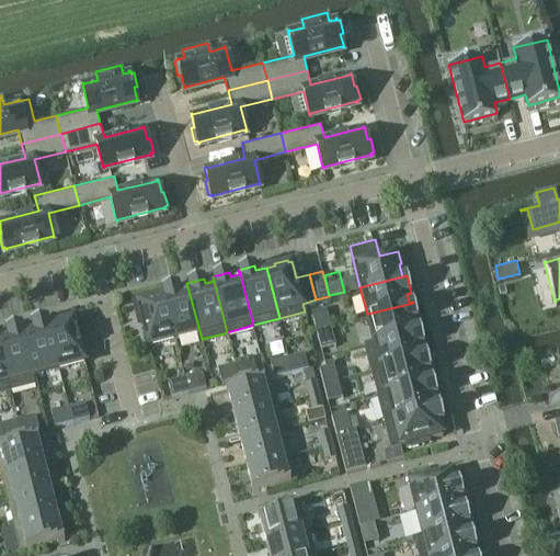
[(162,294),(173,337),(197,330),(200,339),(202,339),(186,283),(187,287),(179,290),(178,285),(161,290),(162,294)]
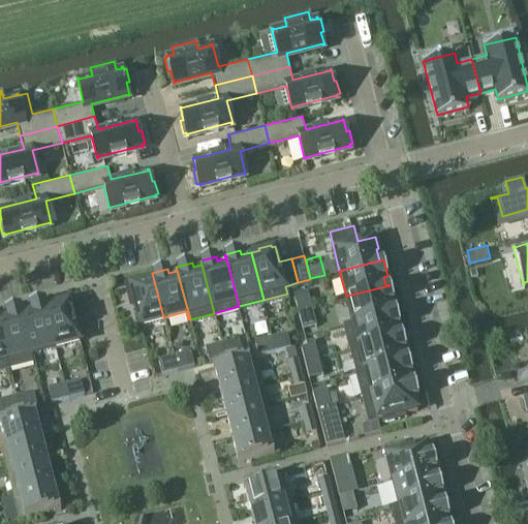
[(138,324),(163,317),(153,277),(141,280),(140,276),(124,280),(128,296),(131,296),(138,324)]
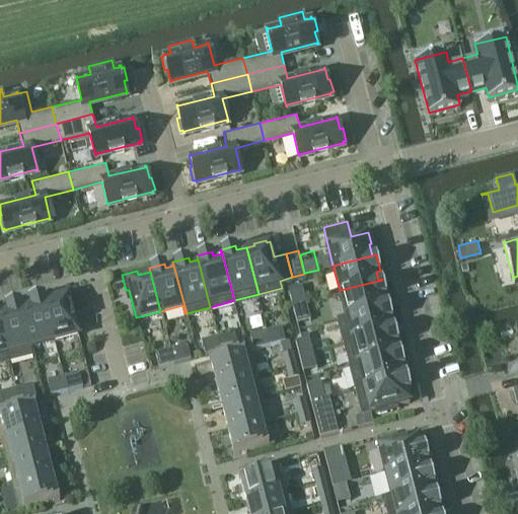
[(386,294),(382,280),(340,290),(345,313),(384,303),(382,295),(386,294)]
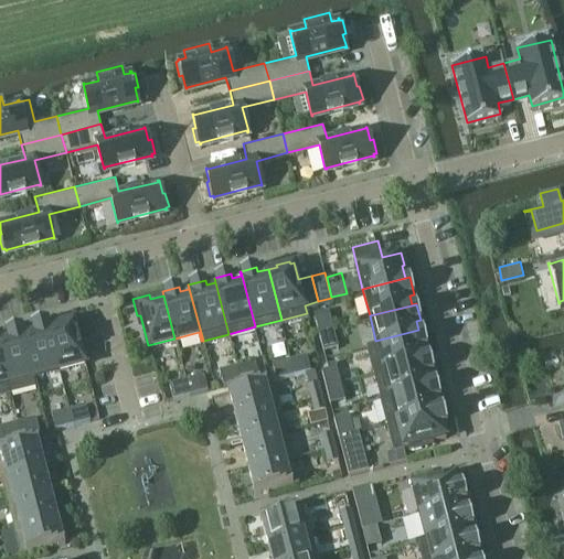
[(312,311),(318,329),(332,325),(328,307),(312,311)]
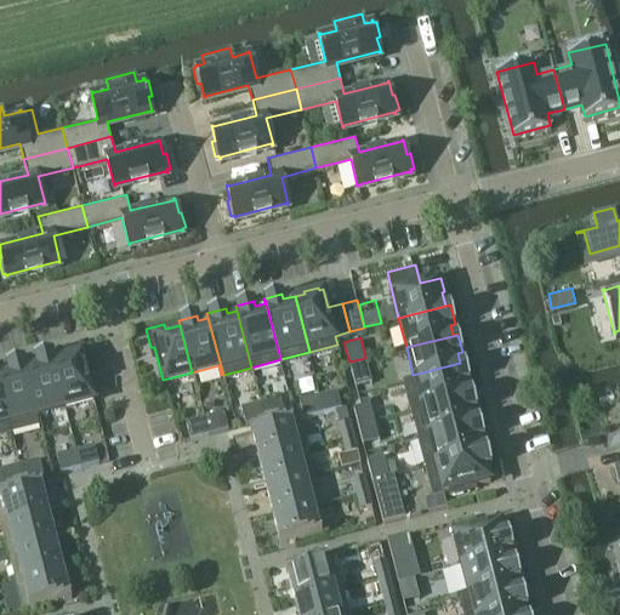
[(52,353),(64,404),(94,397),(85,364),(90,363),(85,345),(67,349),(68,354),(53,358),(52,353)]
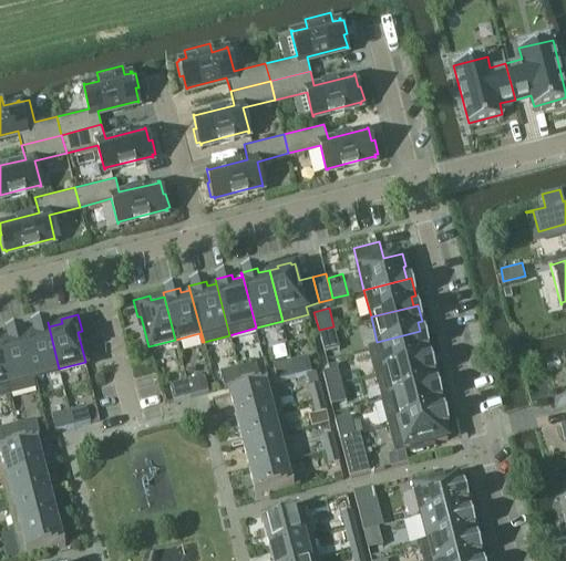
[(33,375),(59,369),(48,322),(31,326),(32,331),(23,333),(22,329),(21,329),(33,375)]
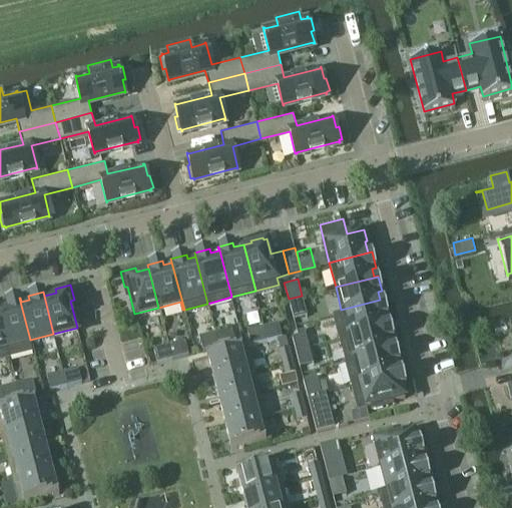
[(306,313),(302,296),(289,299),(293,316),(306,313)]
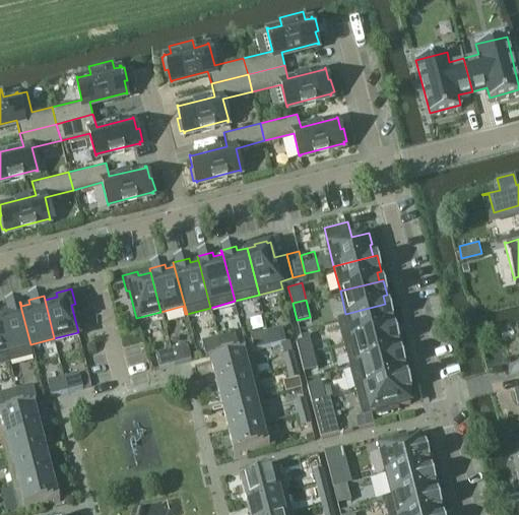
[(0,326),(8,359),(33,352),(30,344),(19,302),(4,306),(5,309),(0,311),(0,326)]
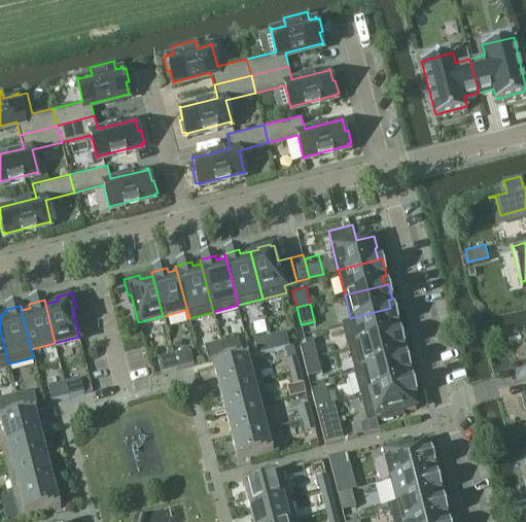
[(343,320),(349,347),(400,334),(400,331),(396,332),(394,323),(398,322),(394,307),(390,308),(350,318),(343,320)]
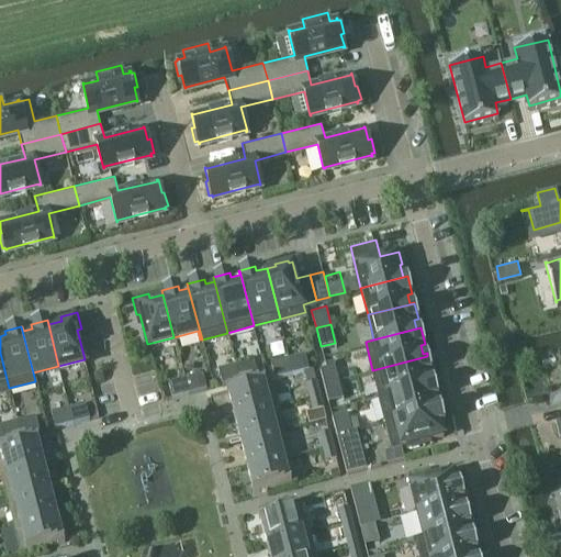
[(304,351),(288,355),(291,370),(309,366),(304,351)]
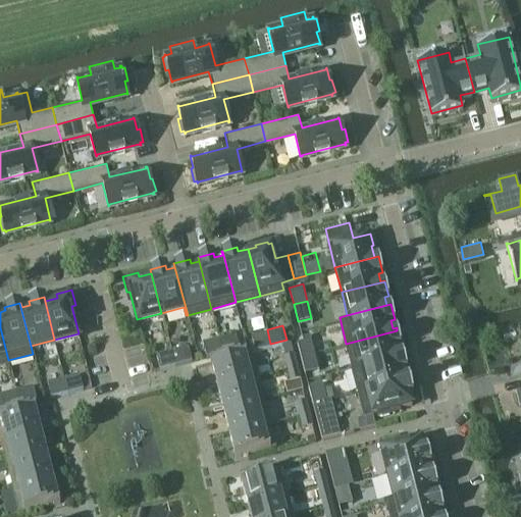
[(0,362),(8,360),(0,327),(0,362)]
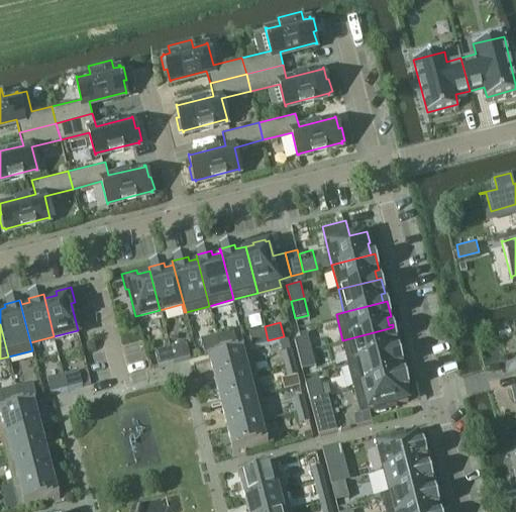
[(252,344),(268,340),(265,326),(248,330),(252,344)]
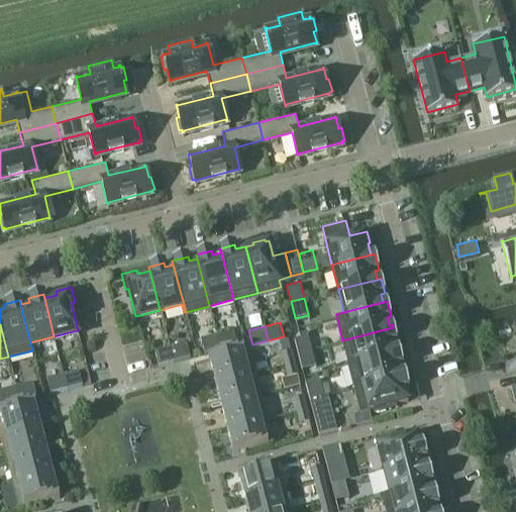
[(397,340),(393,327),(342,340),(347,361),(395,349),(393,341),(397,340)]
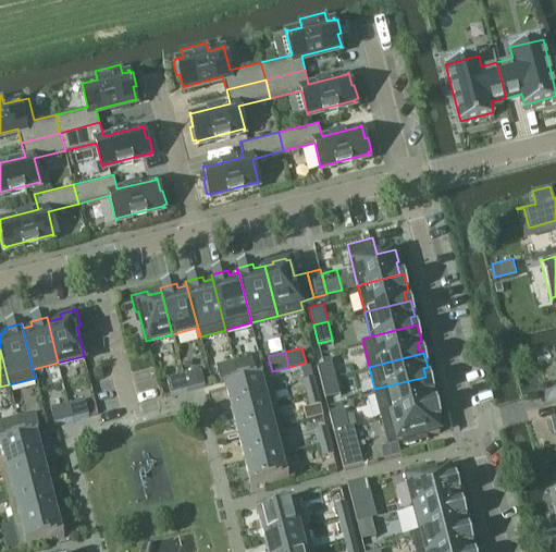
[(250,354),(233,358),(237,373),(255,369),(250,354)]
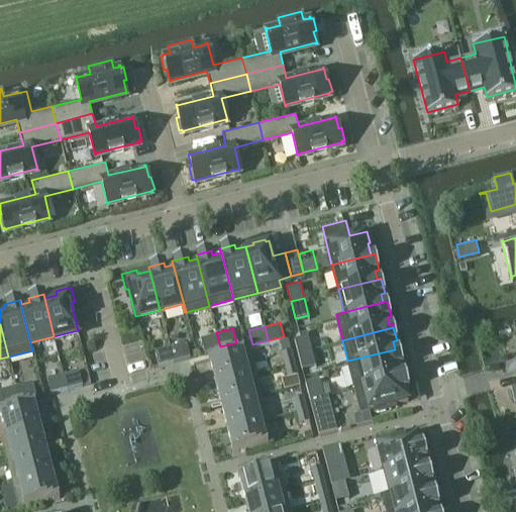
[(294,336),(298,351),(311,348),(306,329),(298,331),(299,335),(294,336)]
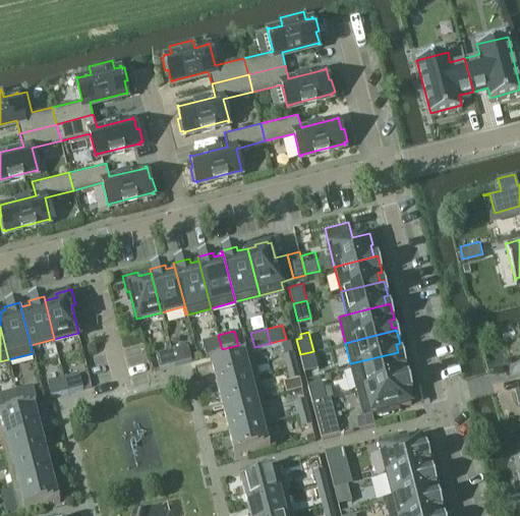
[(206,353),(222,349),(218,335),(201,339),(206,353)]
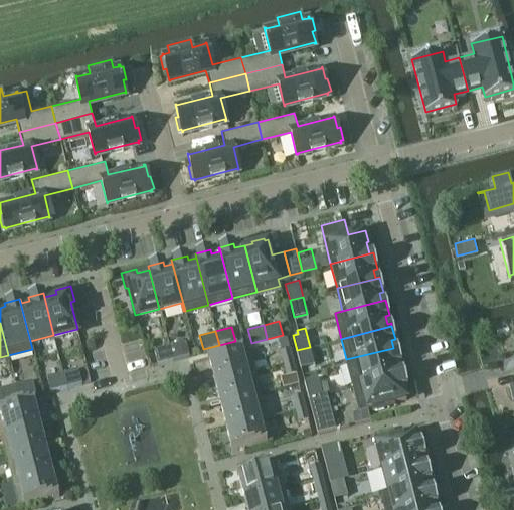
[(185,339),(169,343),(173,357),(189,353),(185,339)]
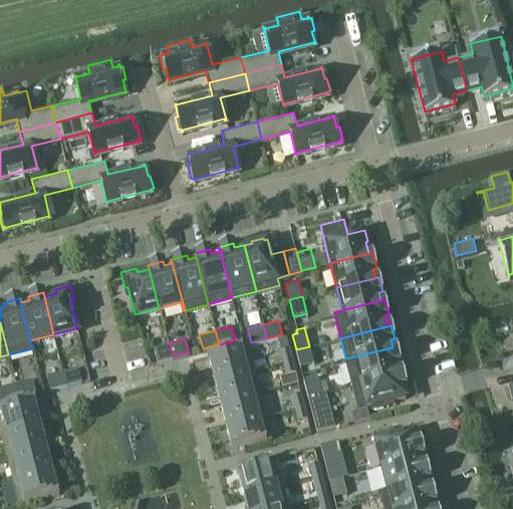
[(157,360),(173,356),(169,342),(154,346),(157,360)]
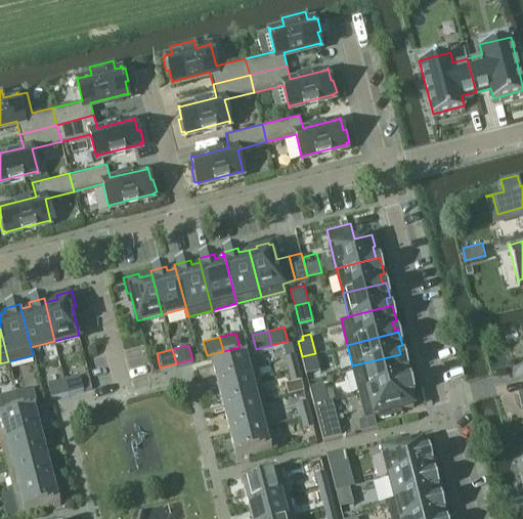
[(211,360),(217,385),(258,374),(252,350),(211,360)]
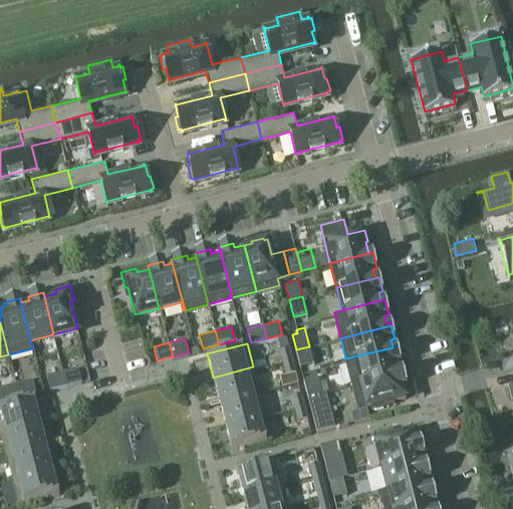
[(280,347),(283,359),(291,357),(288,345),(280,347)]
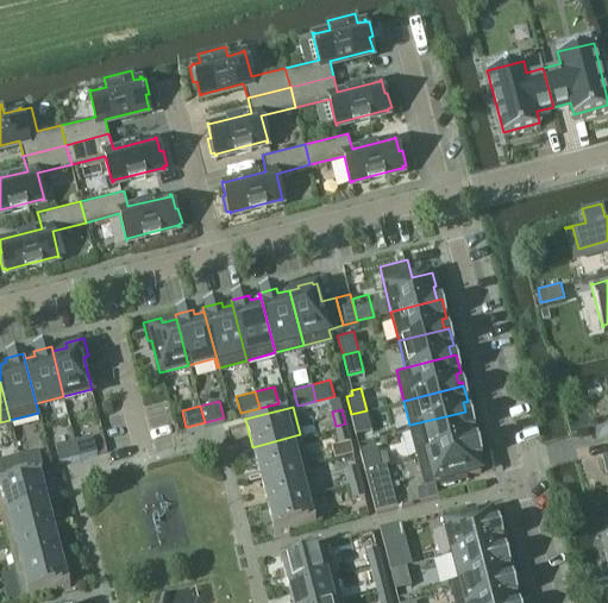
[(371,428),(367,410),(351,414),(355,432),(371,428)]
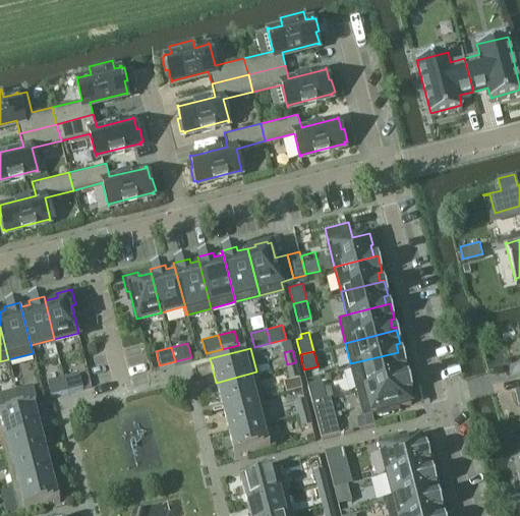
[(350,363),(357,388),(408,375),(404,376),(402,367),(406,366),(402,351),(398,352),(350,363)]
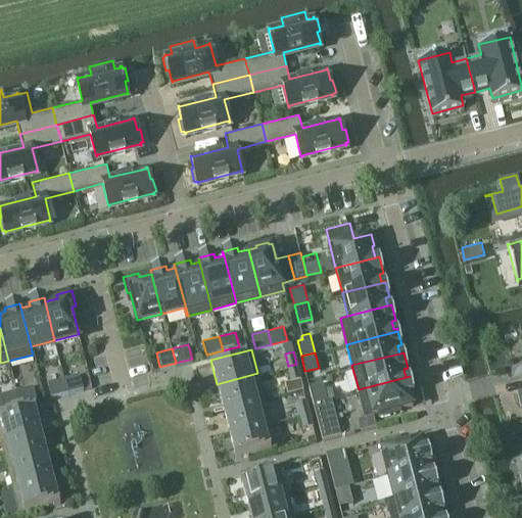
[(299,376),(296,364),(288,366),(291,378),(299,376)]
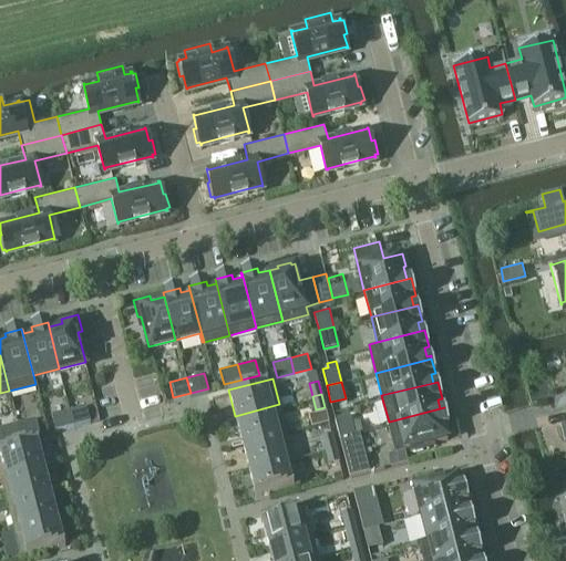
[(85,403),(69,407),(72,423),(90,418),(85,403)]
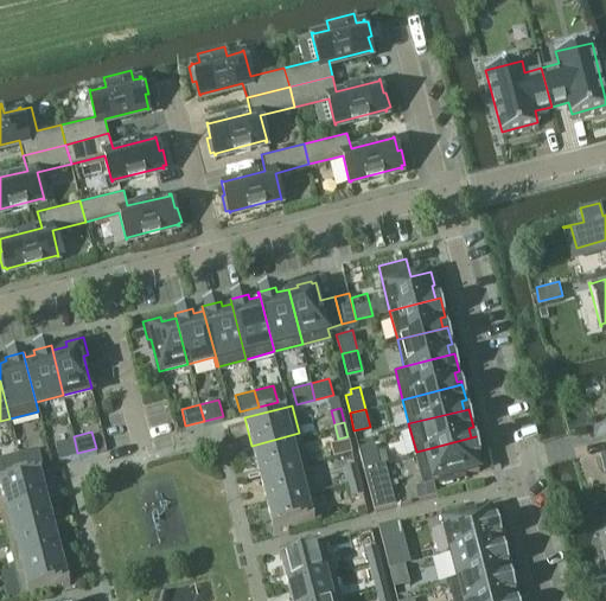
[(299,433),(252,446),(259,473),(306,460),(299,433)]
